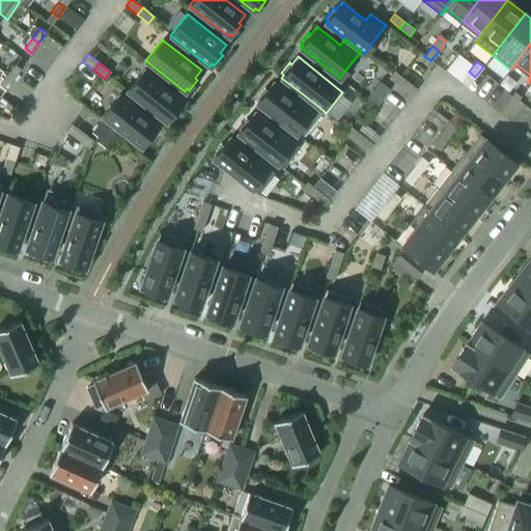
[(14,79),(21,68),(14,64),(6,75),(14,79)]
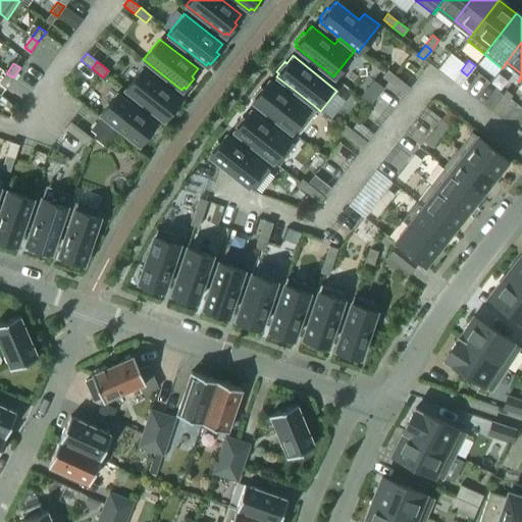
[(179,98),(141,68),(124,89),(163,119),(165,116),(167,118),(175,108),(173,106),(179,98)]
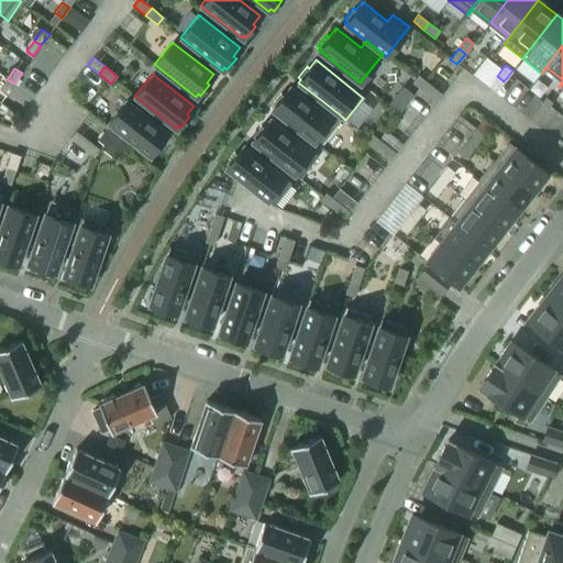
[(430,85),(418,75),(411,83),(423,92),(430,85)]
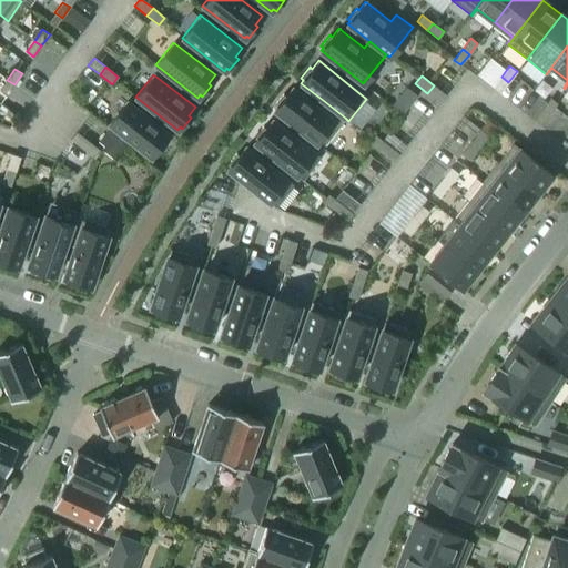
[(499,93),(508,82),(501,77),(493,88),(499,93)]
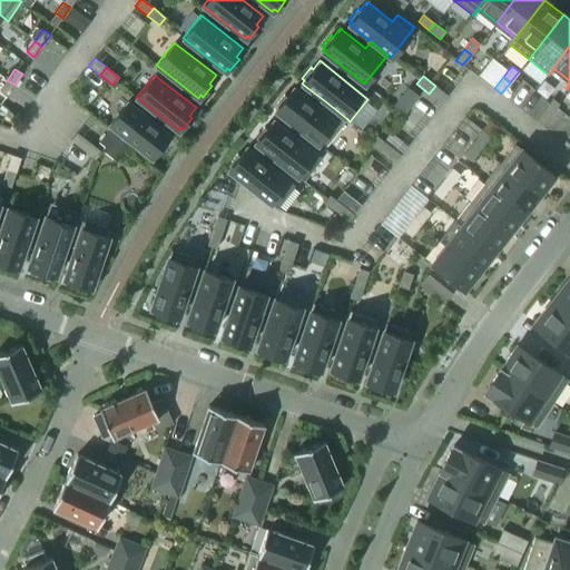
[(0,91),(6,96),(15,85),(7,80),(0,89),(0,91)]
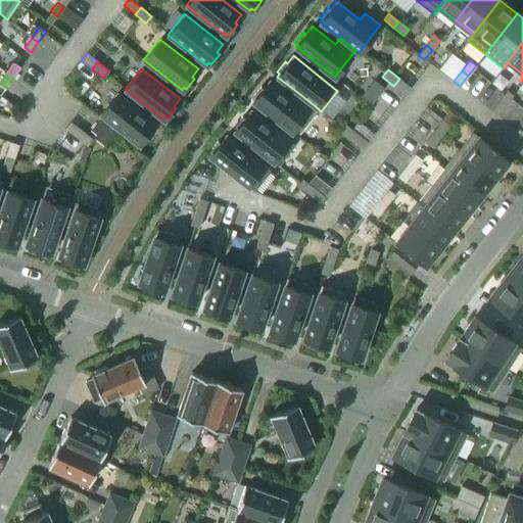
[(411,87),(399,79),(393,86),(405,94),(411,87)]
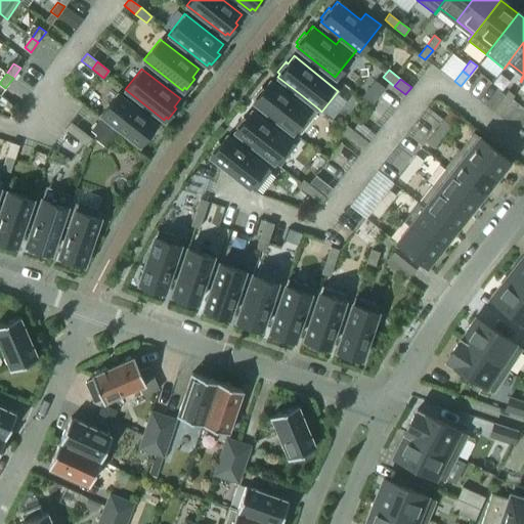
[(297,136),(318,108),(298,92),(293,99),(269,80),(263,88),(261,86),(252,97),(255,98),(253,101),(297,136)]
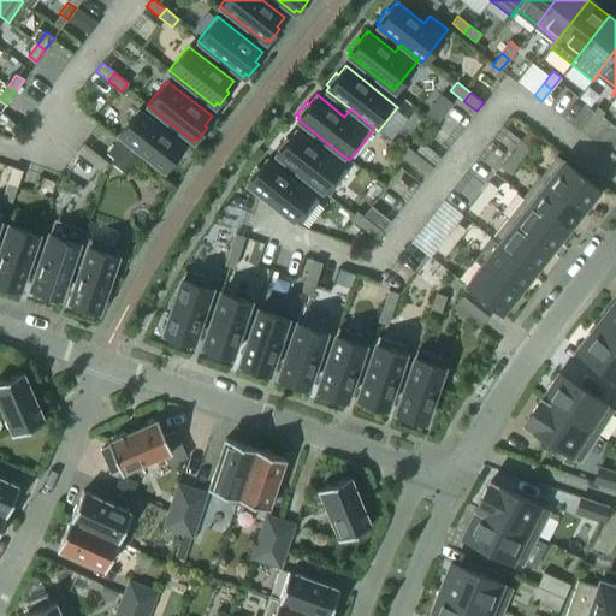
[(594,124),(604,112),(597,106),(587,118),(594,124)]
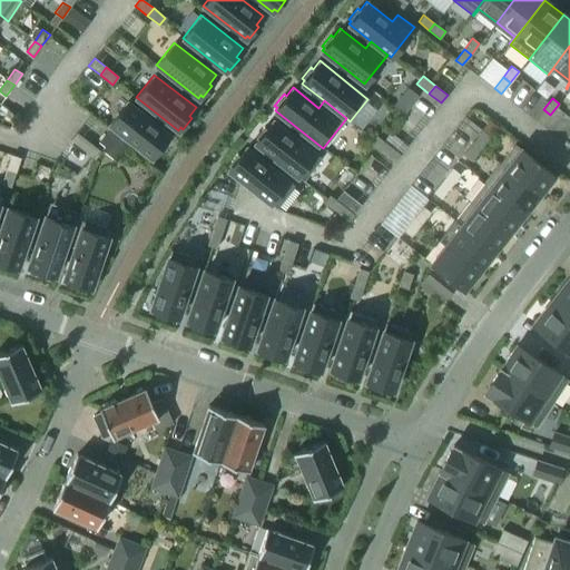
[(169,135),(127,101),(109,124),(151,157),(154,155),(156,157),(165,145),(163,143),(169,135)]
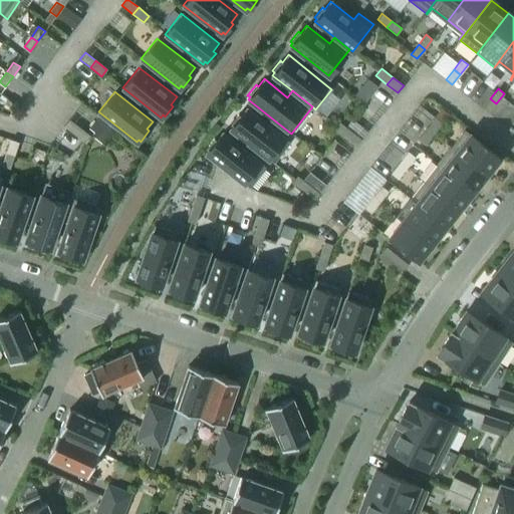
[(489,112),(496,103),(490,98),(483,107),(489,112)]
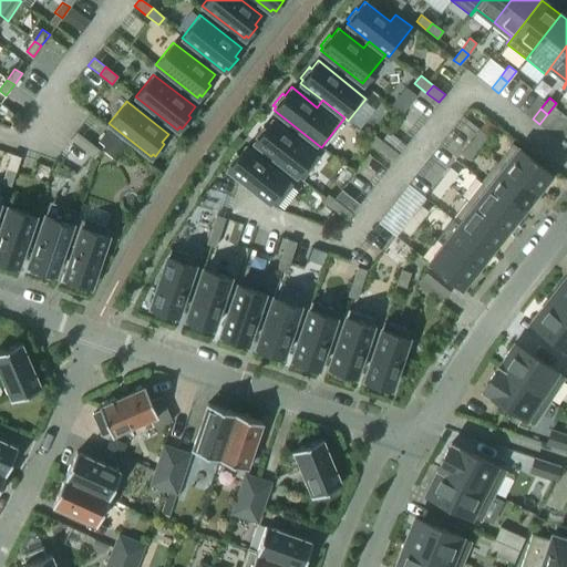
[(19,117),(8,110),(2,116),(13,124),(19,117)]
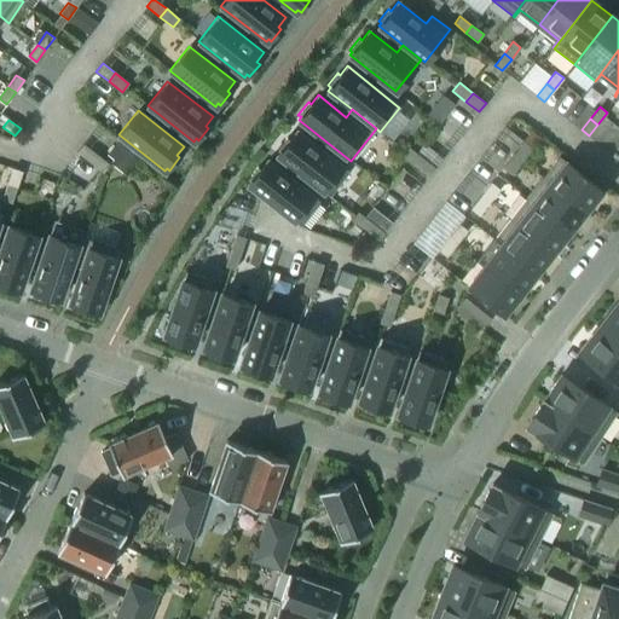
[(342,166),(296,131),(289,139),(287,137),(277,150),(279,152),(277,155),(323,191),(342,166)]
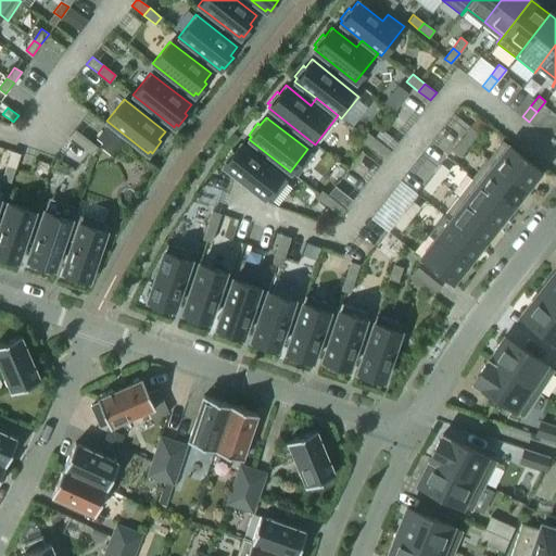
[(468,144),(477,133),(470,127),(460,139),(468,144)]
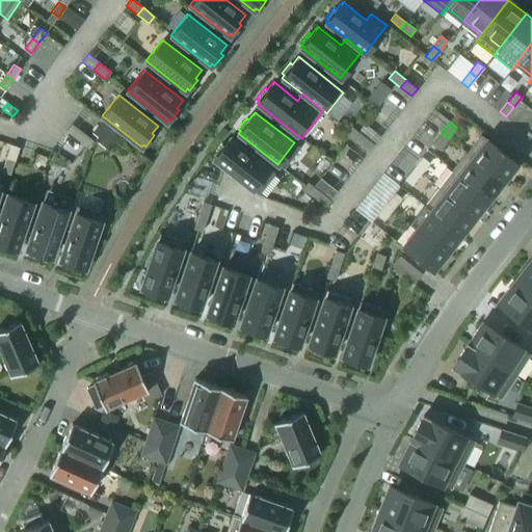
[(82,132),(72,124),(65,131),(77,139),(82,132)]
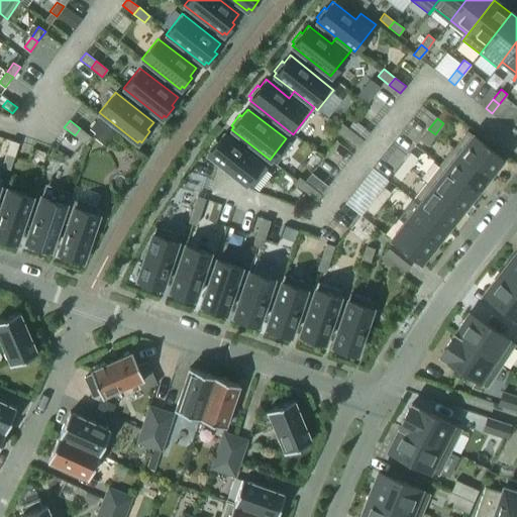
[(352,131),(341,123),(335,129),(346,138),(352,131)]
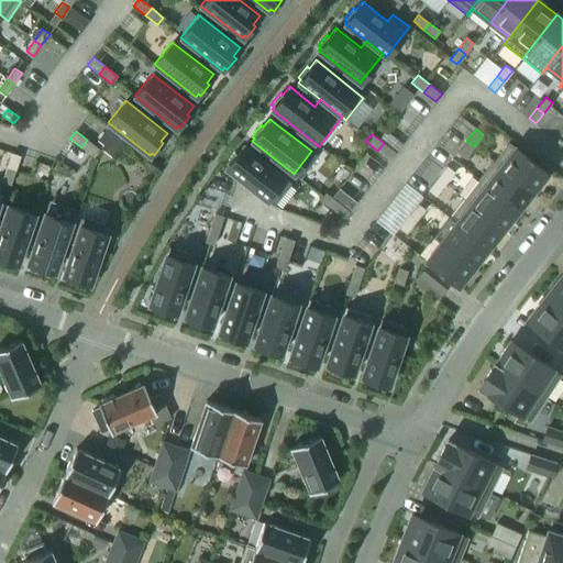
[(99,150),(87,140),(81,147),(94,157),(99,150)]
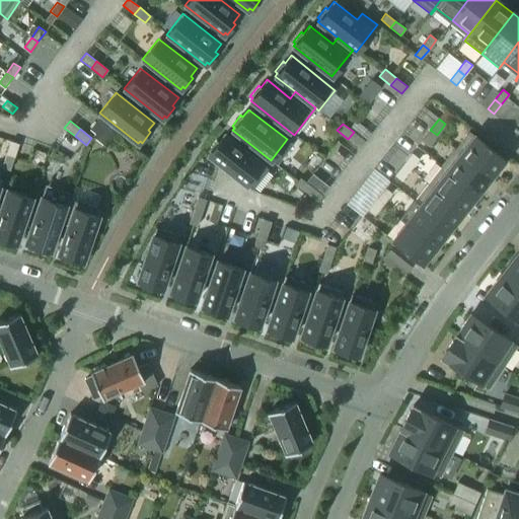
[(429,146),(437,135),(430,130),(422,141),(429,146)]
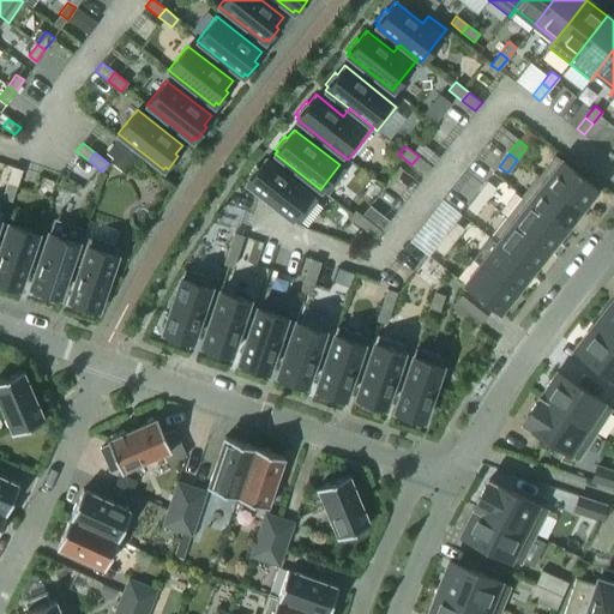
[(596,188),(554,155),(537,176),(581,210),(596,188)]
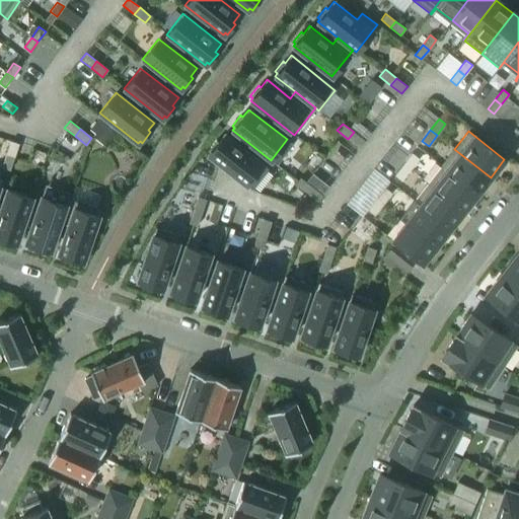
[(359,148),(364,141),(354,132),(348,139),(359,148)]
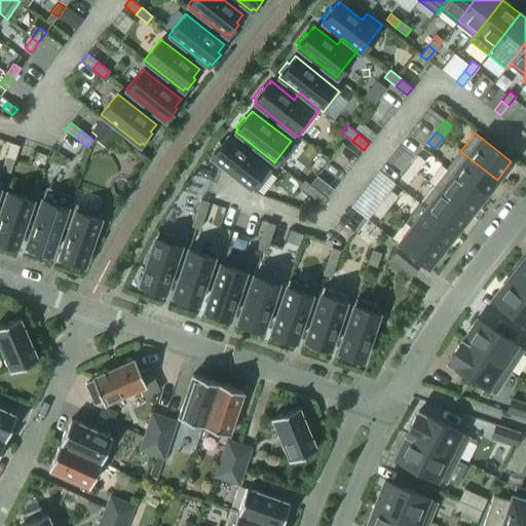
[(266,166),(227,136),(221,144),(218,142),(210,152),(213,154),(211,156),(250,187),(266,166)]
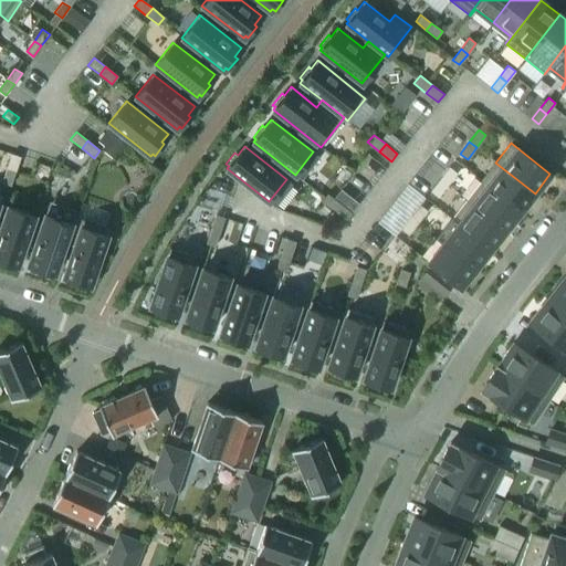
[(16,171),(20,157),(11,154),(6,168),(16,171)]
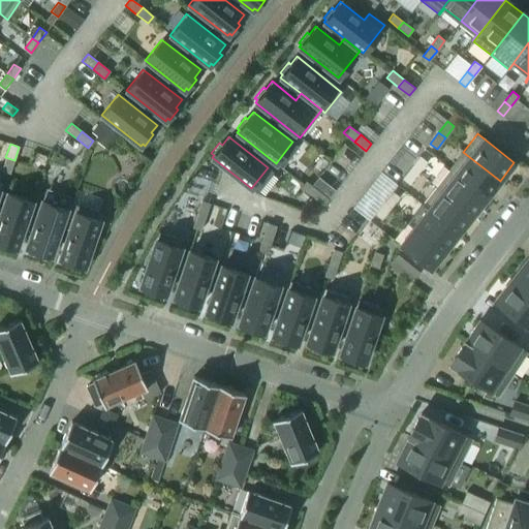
[(500,181),(463,152),(449,169),(486,198),(500,181)]
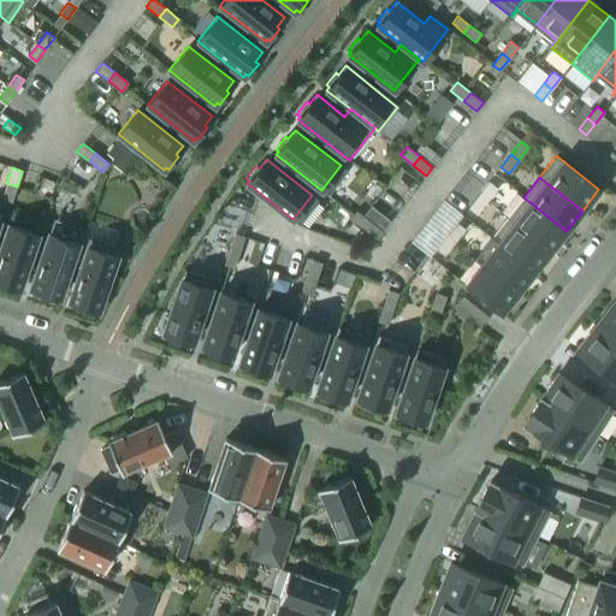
[(486,201),(497,188),(489,182),(478,195),(486,201)]
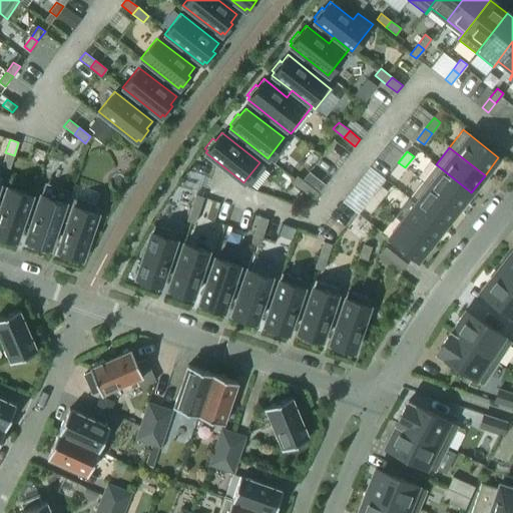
[(9,168),(14,155),(5,152),(1,165),(9,168)]
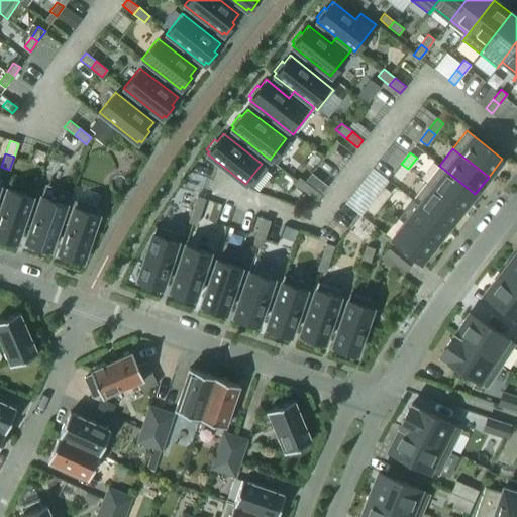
[(400,180),(408,169),(401,164),(393,175),(400,180)]
